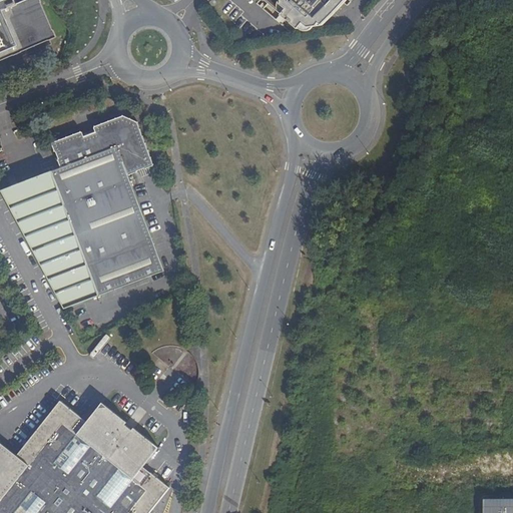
[(12,7),(15,2),(14,0),(0,0),(0,61),(56,38),(39,0),(29,0),(17,5),(12,7)]
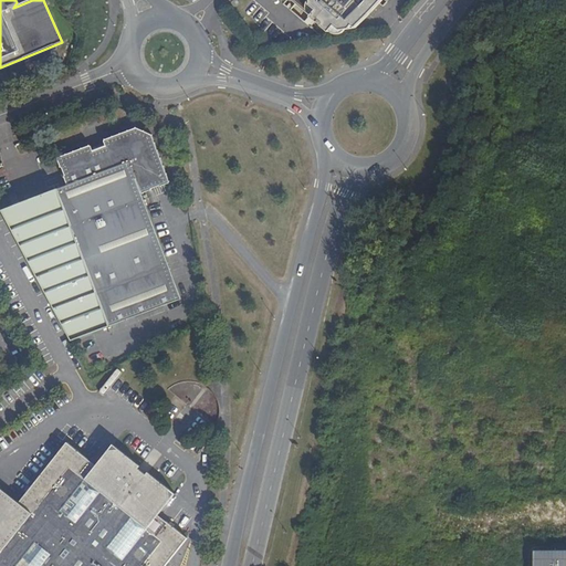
[(291,0),(331,33),(356,29),(367,19),(376,10),(384,0),(291,0)]
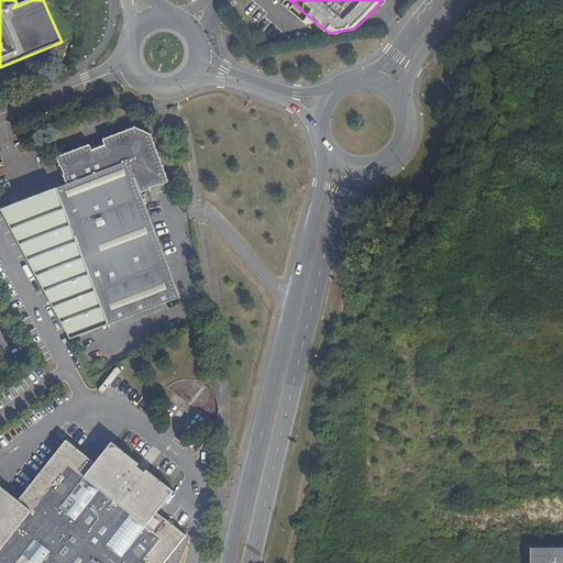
[(69,191),(6,216),(14,233),(74,345),(181,305),(144,202),(170,192),(153,148),(134,139),(61,167),(69,191)]
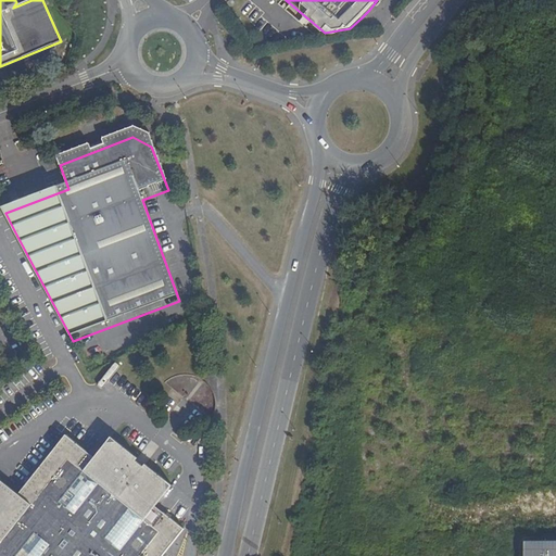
[(162,555),(184,530),(155,507),(174,485),(148,465),(139,457),(123,445),(112,436),(95,457),(66,434),(19,494),(0,478),(0,555),(162,555)]
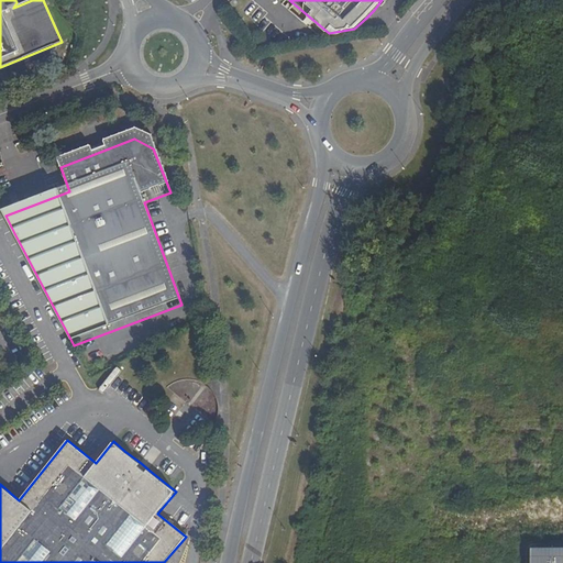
[(562,562),(562,548),(531,548),(531,562),(562,562)]
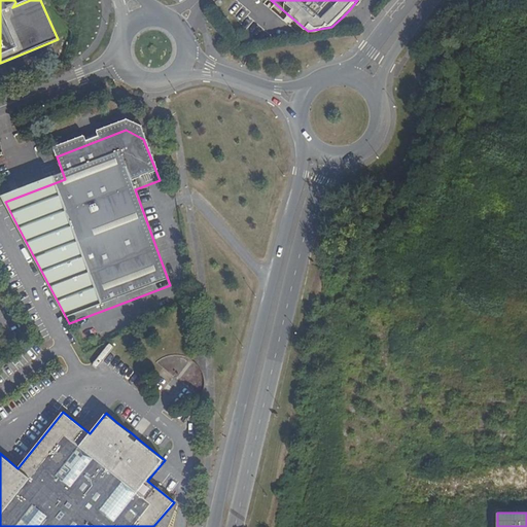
All buildings are outlined.
